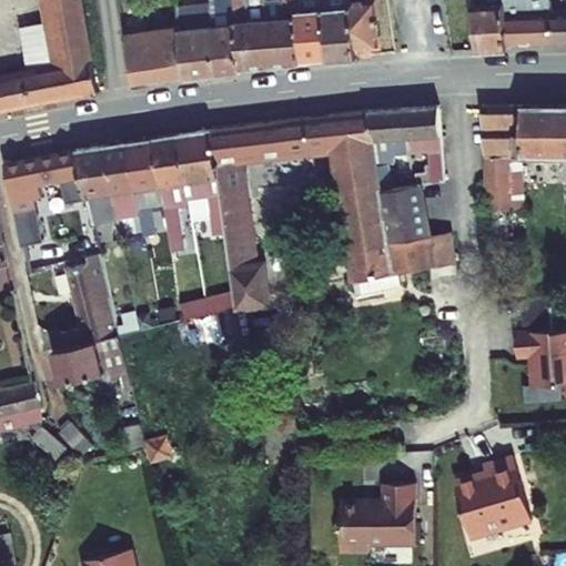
[(47,0),(51,22),(59,68),(27,73),(4,78),(10,111),(98,94),(80,0),(47,0)]
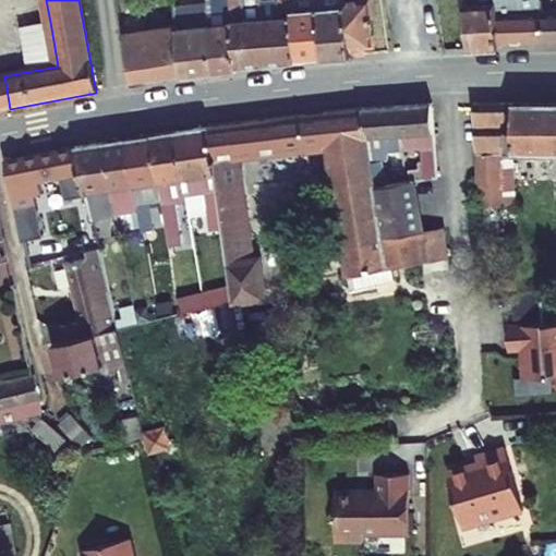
[(205,5),(213,75),(237,72),(236,67),(234,67),(228,0),(209,0),(210,5),(205,5)]
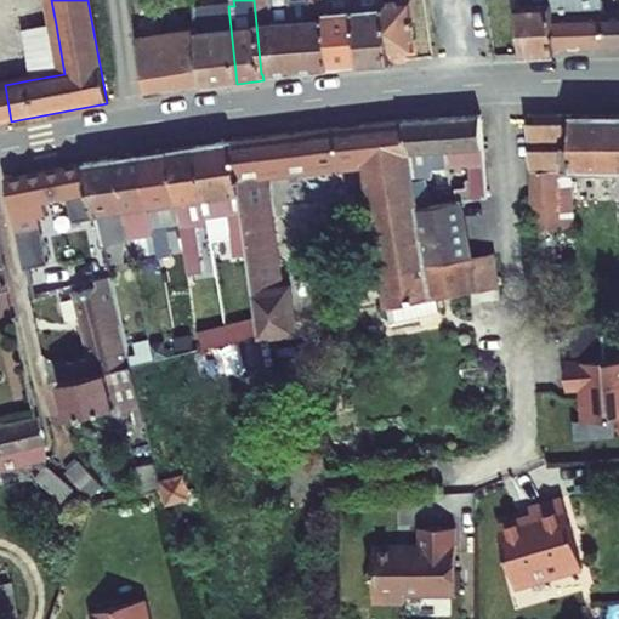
[(254,0),(261,74),(262,74),(295,72),(288,4),(287,0),(254,0)]
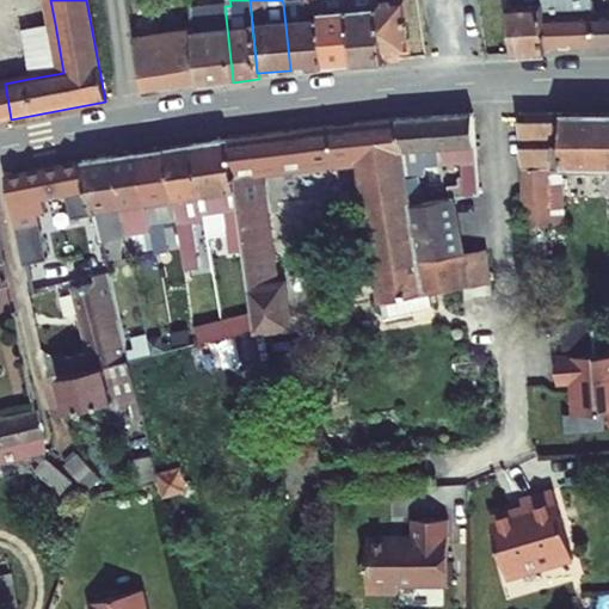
[(323,67),(317,0),(301,0),(302,2),(283,4),(290,71),(323,67)]
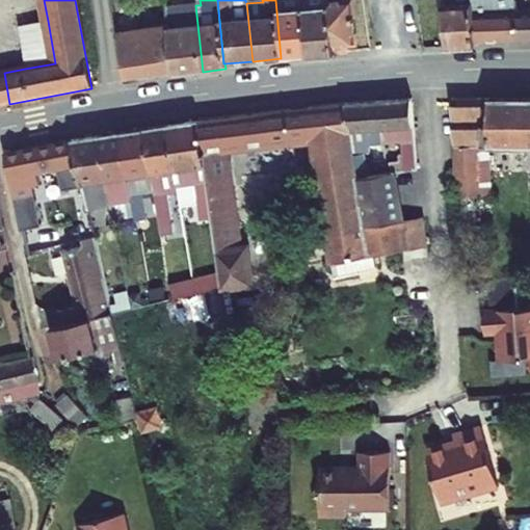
[(301,0),(275,0),(281,58),(295,57),(307,57),(301,0)]
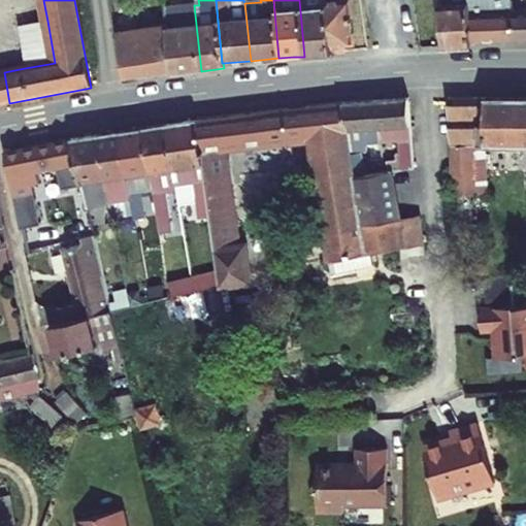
[(329,45),(325,0),(299,0),(304,57),(330,55),(329,45)]
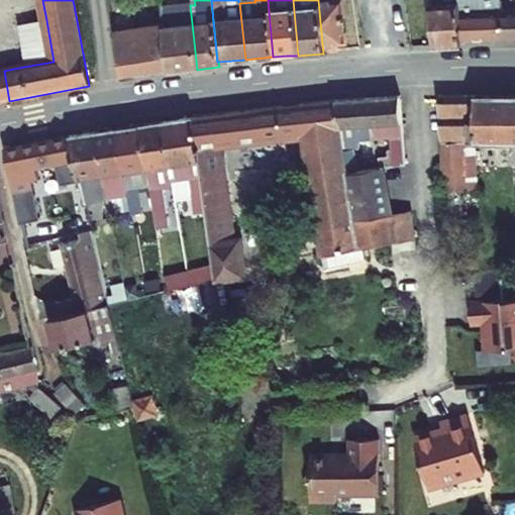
[(340,0),(318,0),(322,44),(343,42),(340,0)]
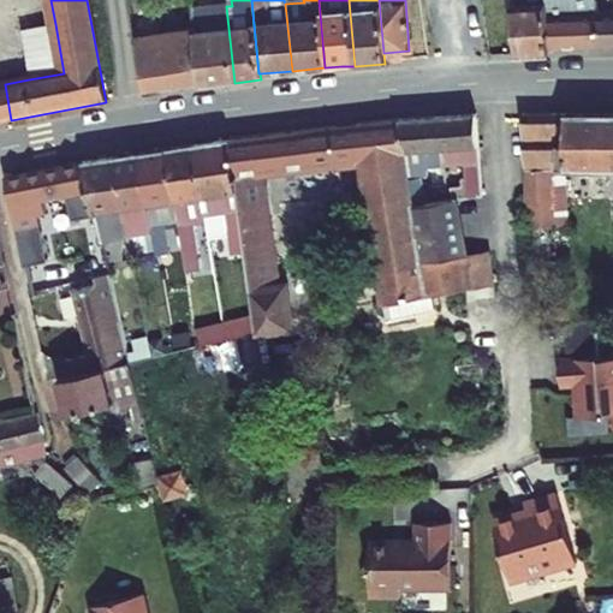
[(511,0),(517,57),(548,54),(548,49),(547,49),(543,5),(542,0),(511,0)]
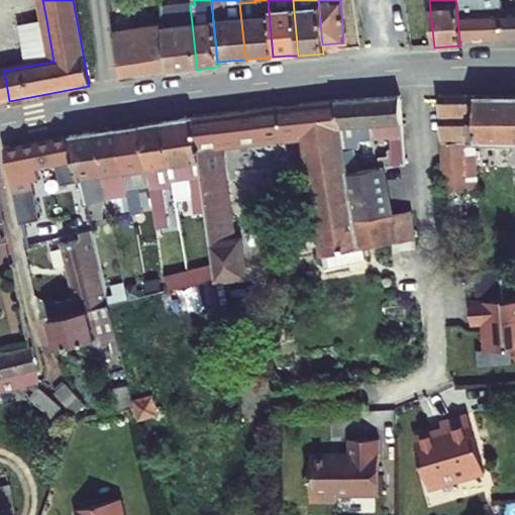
[(459,41),(460,41),(501,39),(500,12),(497,0),(455,0),(456,4),(459,41)]
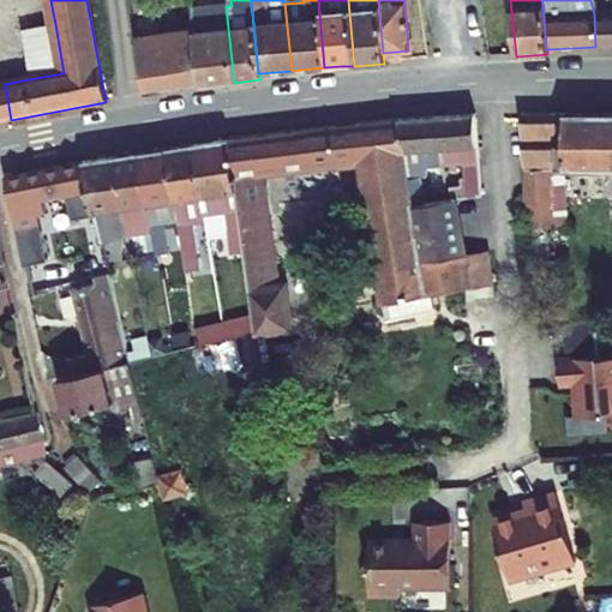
[(226,6),(190,10),(192,29),(198,87),(234,83),(226,6)]
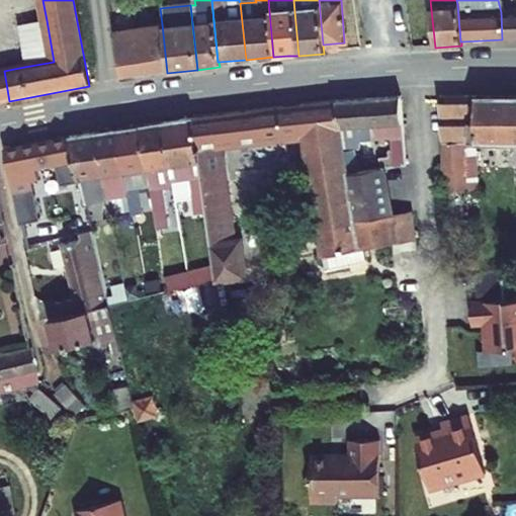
[(515,11),(501,12),(502,39),(515,38),(515,11)]
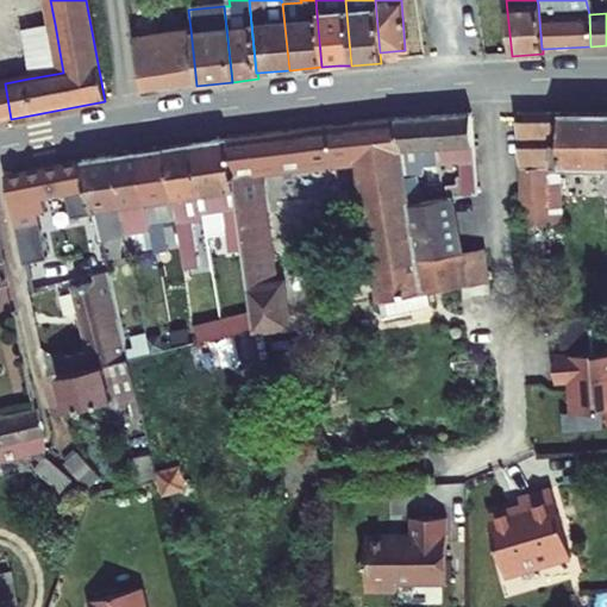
[(19,31),(29,79),(63,73),(55,24),(19,31)]
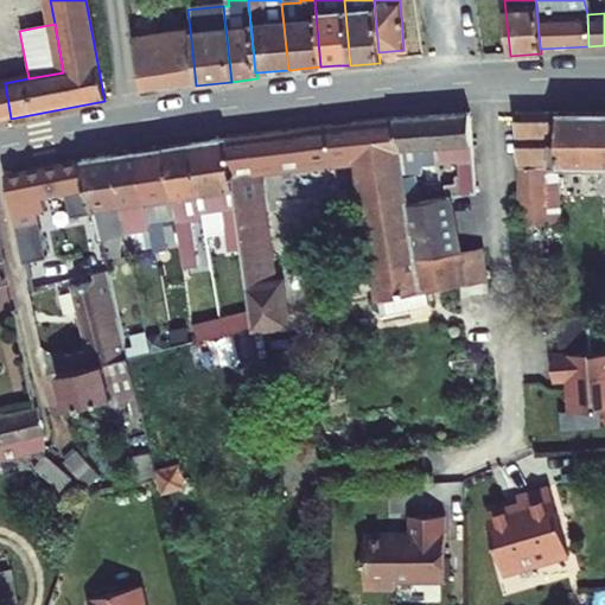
[(190,29),(160,33),(171,89),(196,86),(190,29)]
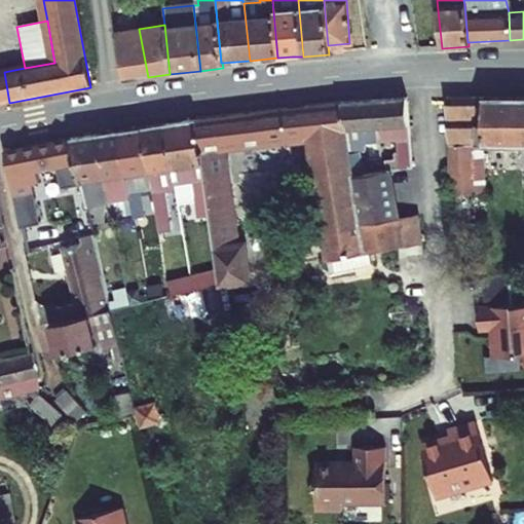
[(123,81),(148,77),(139,29),(115,32),(123,81)]
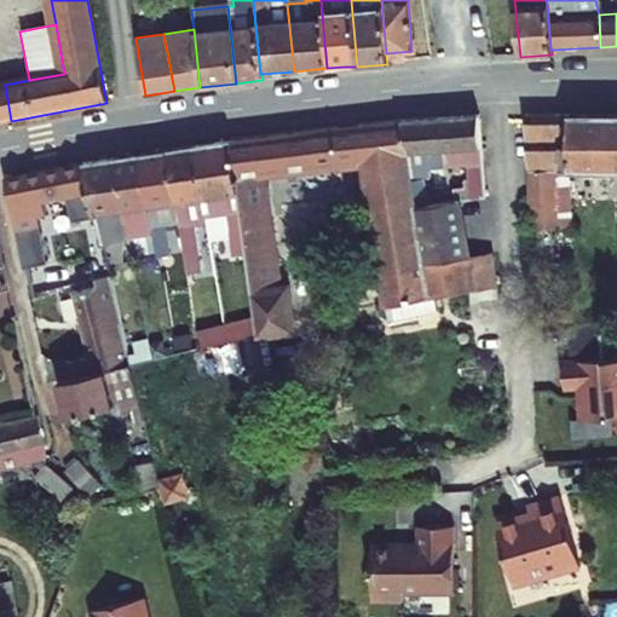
[(0,122),(11,121),(5,85),(0,86),(0,122)]
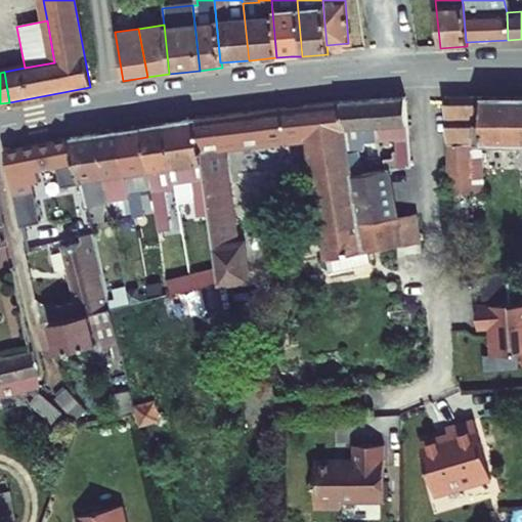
[(521,143),(521,98),(480,99),(442,98),(448,194),(482,192),(479,145),(521,143)]
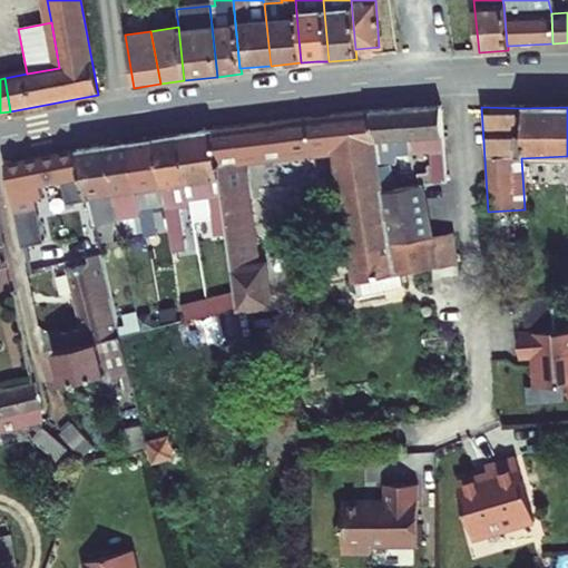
[(408,155),(428,154),(429,167),(426,167),(426,174),(415,175),(418,188),(444,184),(439,108),(404,110),(408,155)]
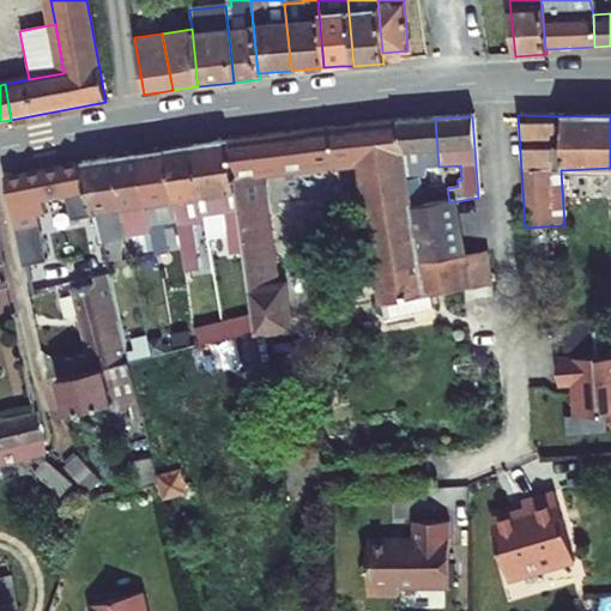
[(409,209),(421,206),(417,179),(424,179),(423,168),(439,167),(435,119),(394,121),(409,209)]
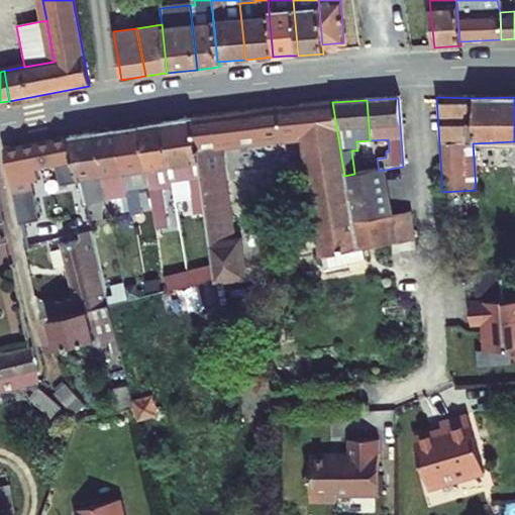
[(315,229),(351,221),(344,176),(332,102),(298,106),(303,136),(304,148),(315,229)]
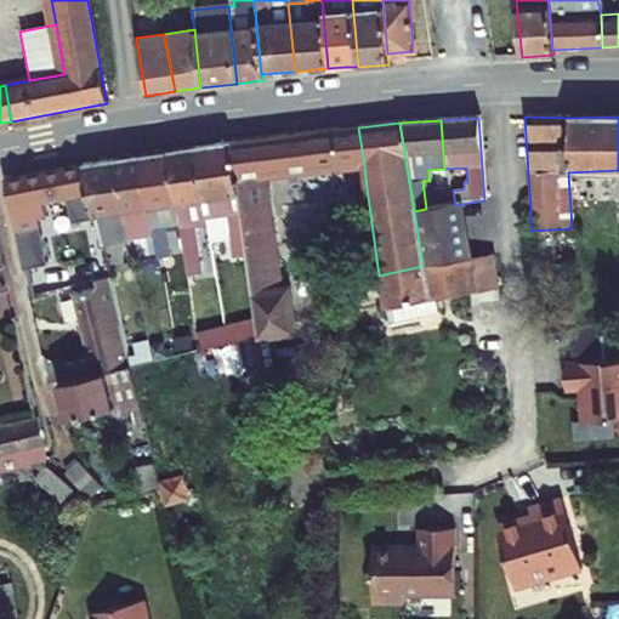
[(263,176),(364,164),(358,128),(230,143),(238,197),(245,255),(255,322),(257,338),(285,334),(263,176)]
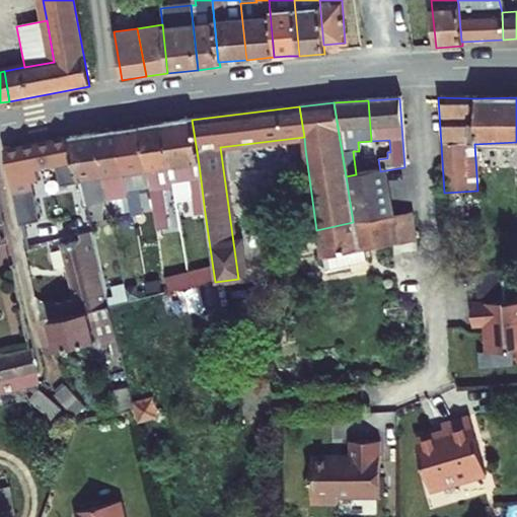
[(199,164),(192,120),(162,123),(172,187),(174,203),(193,200),(195,215),(205,213),(199,164)]
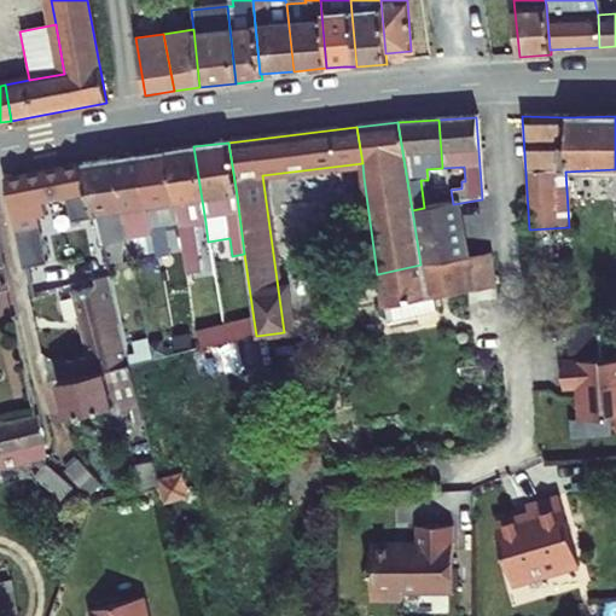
[(192,224),(205,222),(193,146),(167,151),(178,224),(185,275),(199,273),(192,224)]
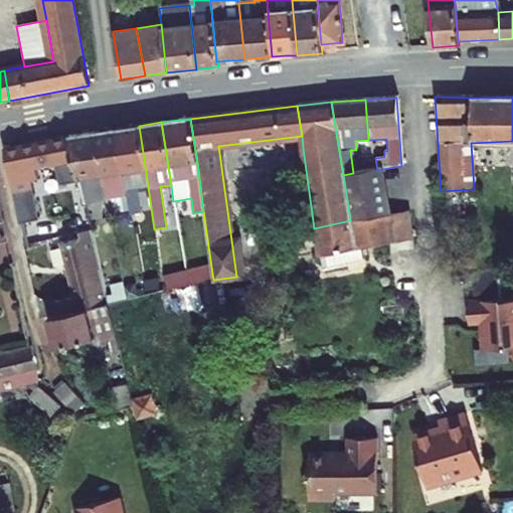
[(135,188),(148,186),(139,126),(116,130),(129,210),(130,215),(139,213),(135,188)]
